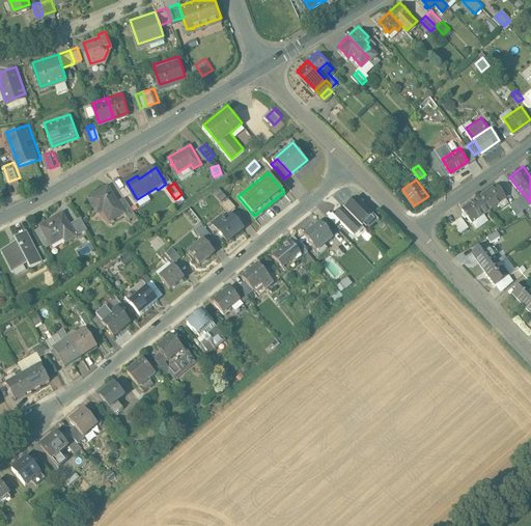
[(496,183),(479,195),(488,209),(505,196),(496,183)]
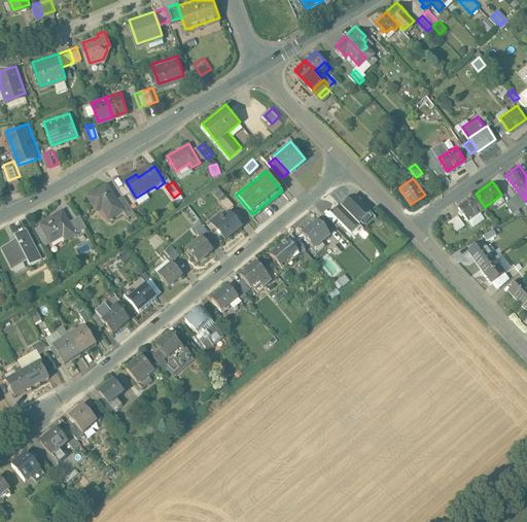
[(107,185),(89,196),(98,210),(104,206),(111,218),(124,210),(119,203),(118,203),(116,200),(107,185)]
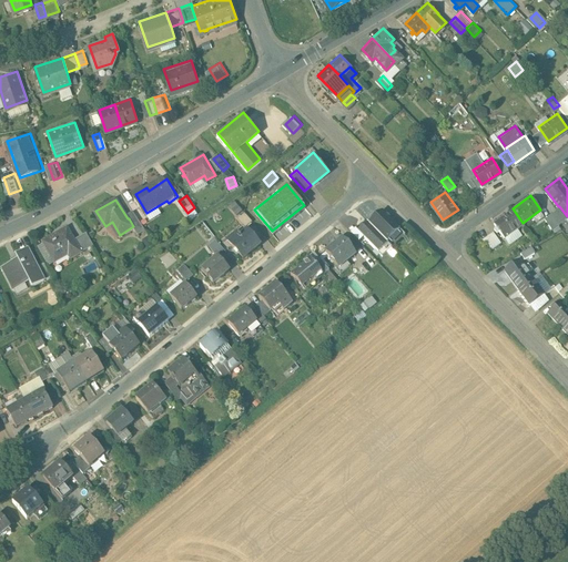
[(235,201),(229,206),(235,214),(242,210),(235,201)]
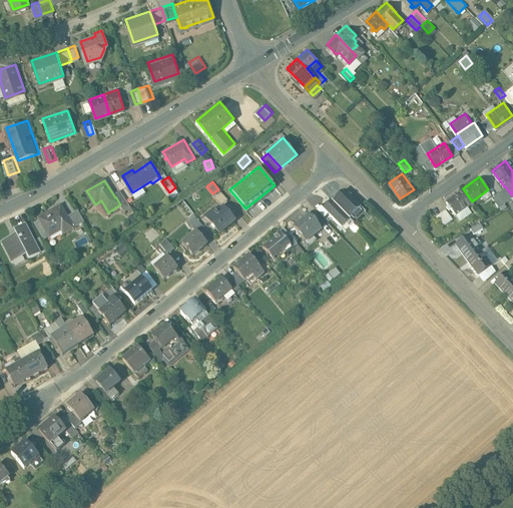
[(504,186),(497,192),(504,201),(512,195),(505,186),(504,186)]
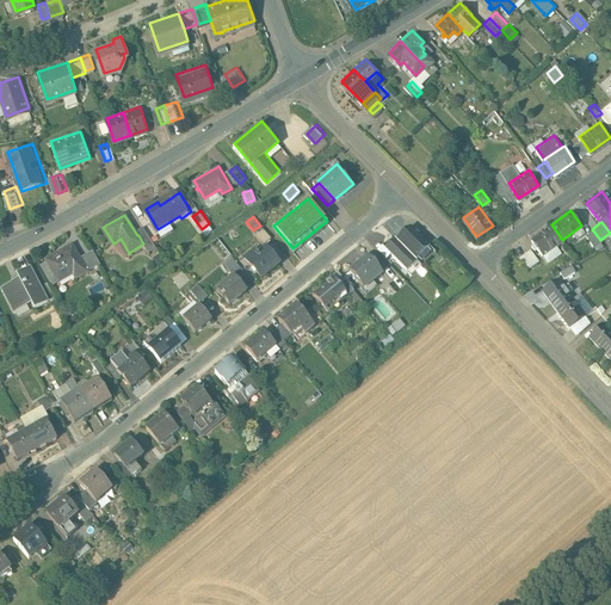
[(430,244),(411,223),(396,236),(421,263),(436,249),(430,244)]
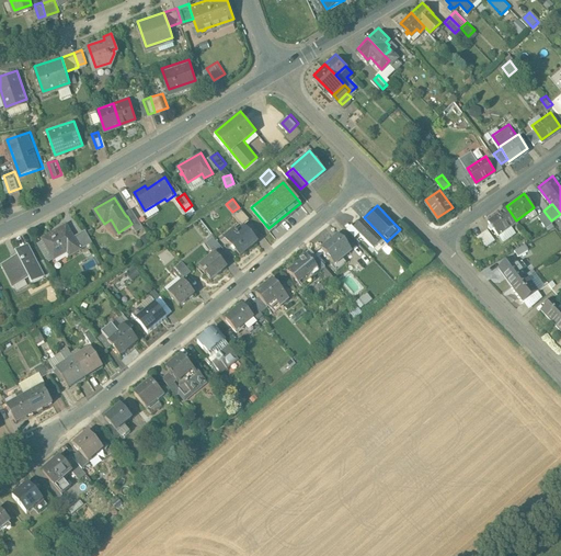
[(506,206),(488,218),(497,233),(516,220),(506,206)]
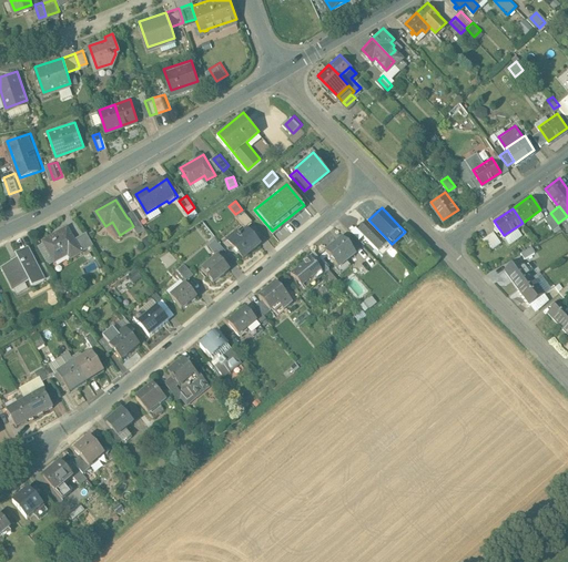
[(145,231),(133,211),(125,215),(128,218),(129,218),(133,226),(139,235),(145,231)]
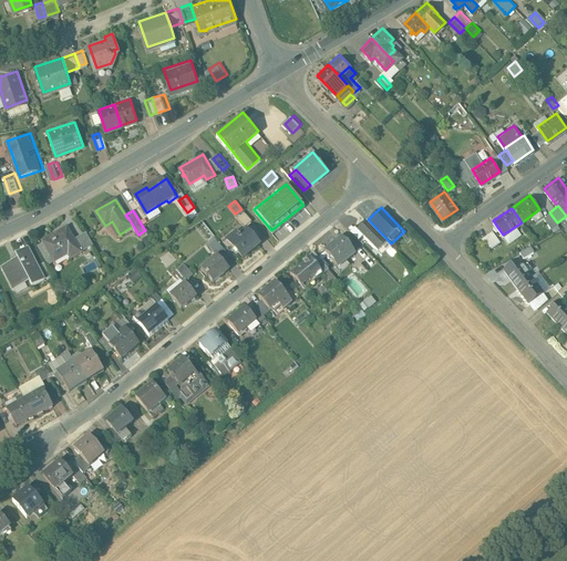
[(557,222),(549,213),(544,217),(552,228),(558,224),(557,222)]
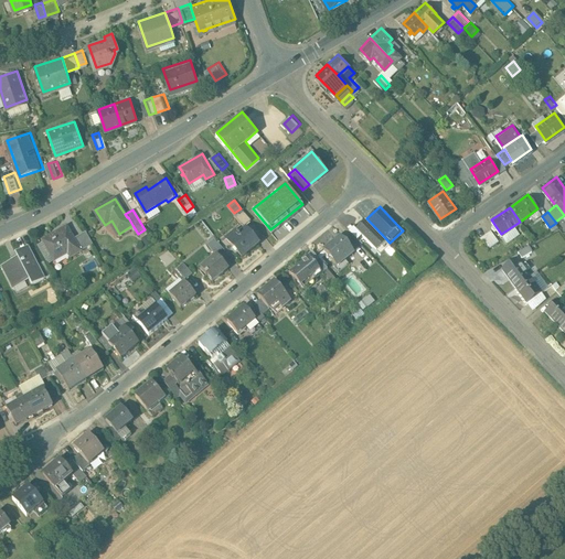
[(390,243),(366,218),(365,217),(355,226),(362,233),(380,251),(390,243)]
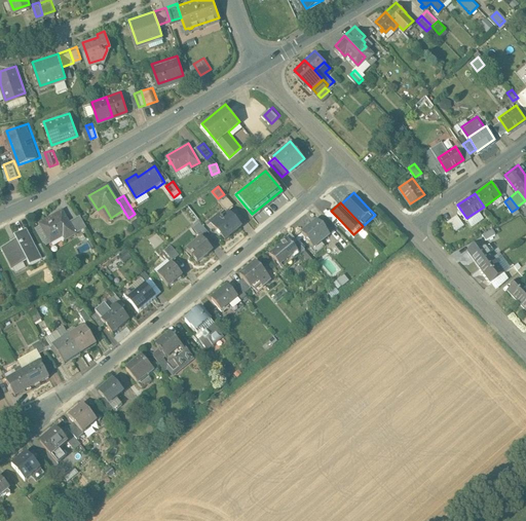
[(331,211),(329,209),(325,213),(333,221),(337,217),(331,211)]
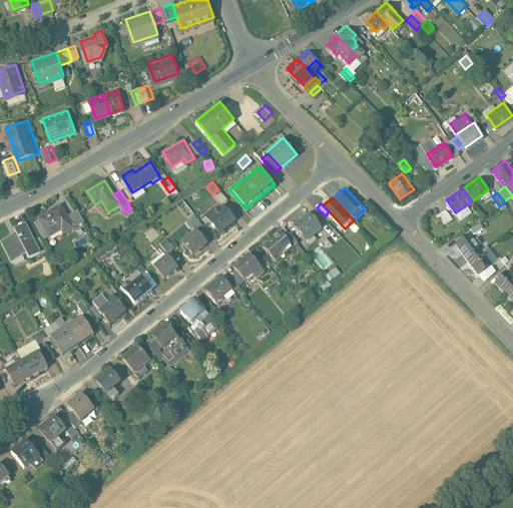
[(64,205),(42,217),(53,237),(65,230),(67,233),(77,228),(71,218),(64,205)]
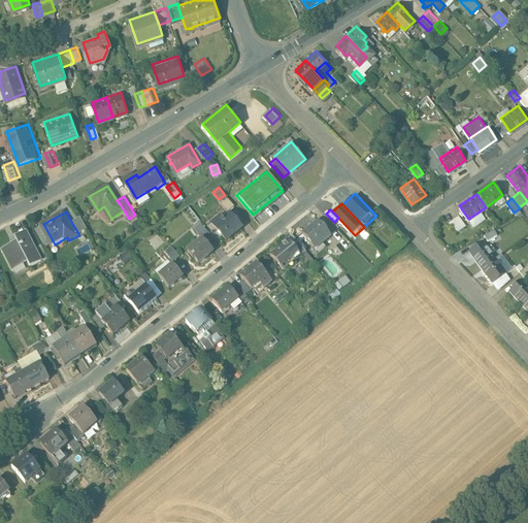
[(241,226),(230,211),(223,217),(220,214),(211,221),(226,238),(241,226)]
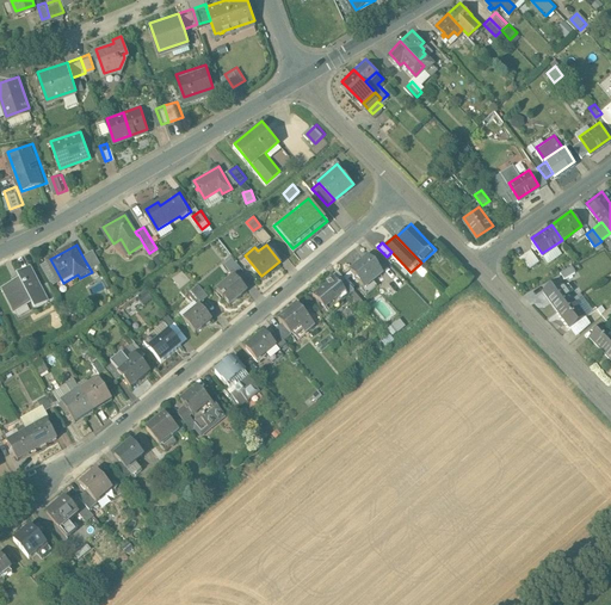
[(530,247),(519,254),(528,266),(538,259),(530,247)]
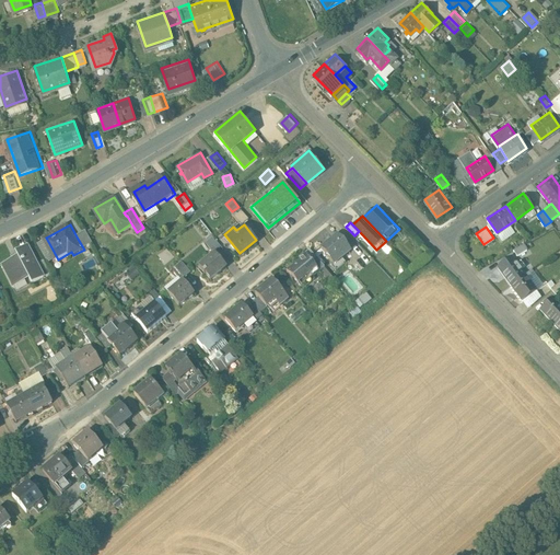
[(350,247),(337,231),(321,244),(333,261),(334,261),(341,255),(350,247)]
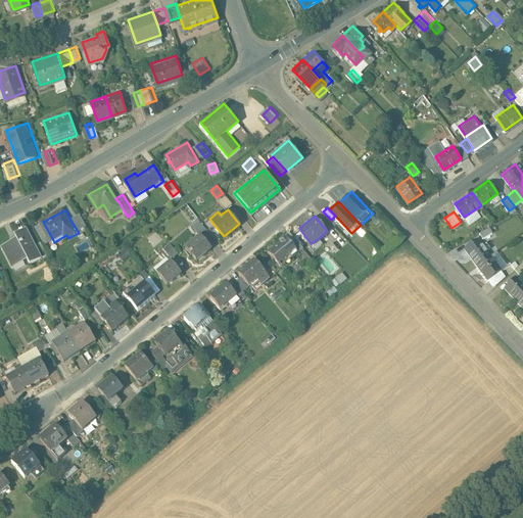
[(84,217),(73,223),(79,233),(89,227),(84,217)]
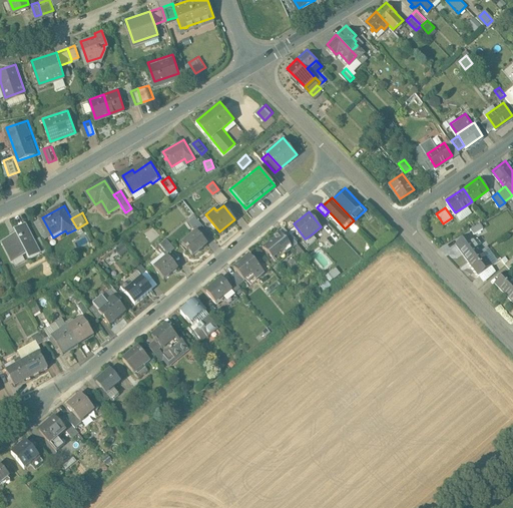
[(201,222),(194,214),(188,220),(195,228),(201,222)]
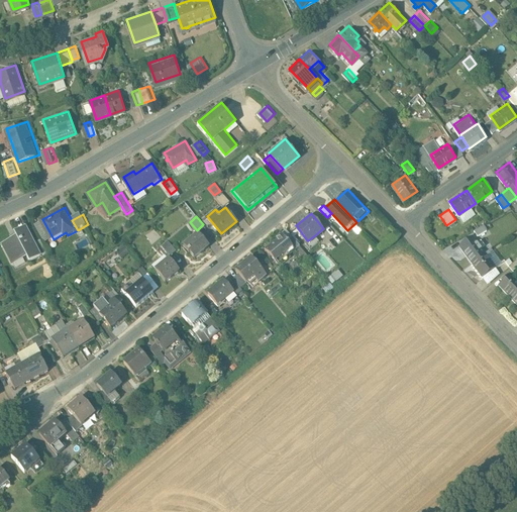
[(484,223),(474,228),(477,233),(487,228),(484,223)]
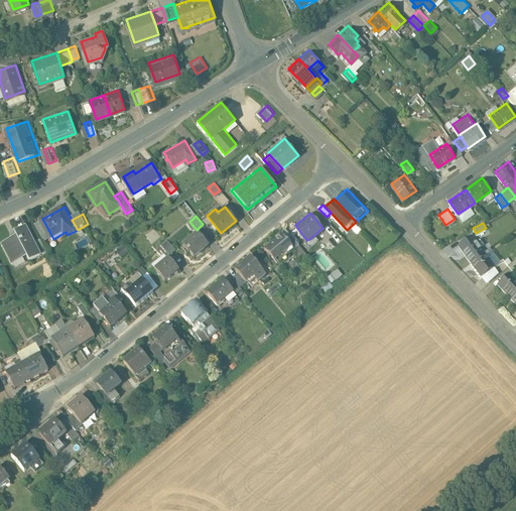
[(22,237),(7,244),(17,263),(32,256),(34,261),(45,256),(38,243),(30,228),(20,233),(22,237)]
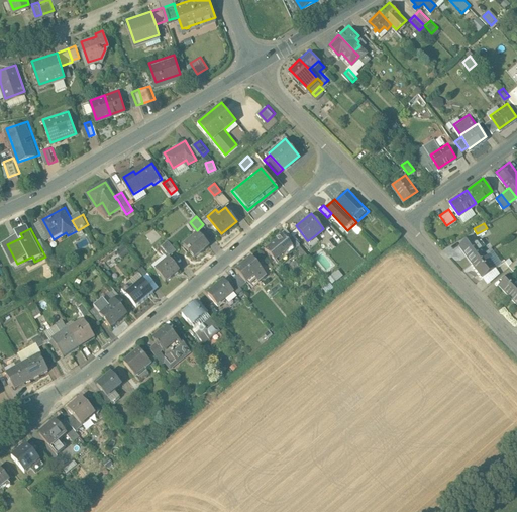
[(198,231),(184,243),(188,248),(189,250),(190,250),(194,256),(208,244),(198,231)]
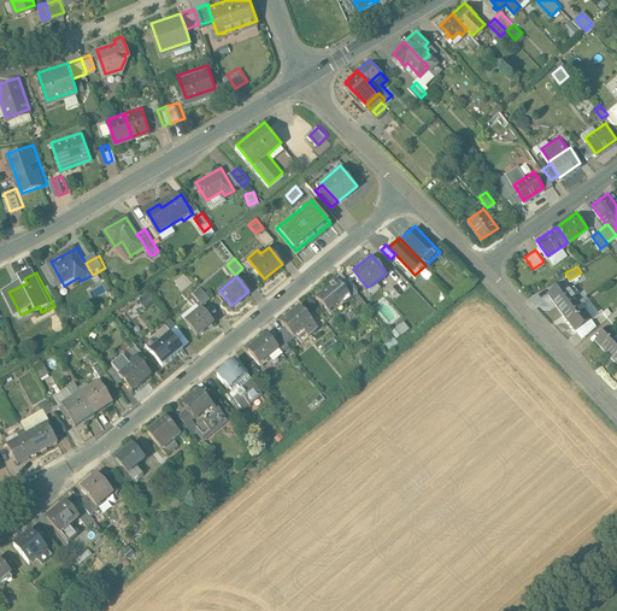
[(344,286),(336,277),(316,294),(329,310),(350,293),(344,286)]
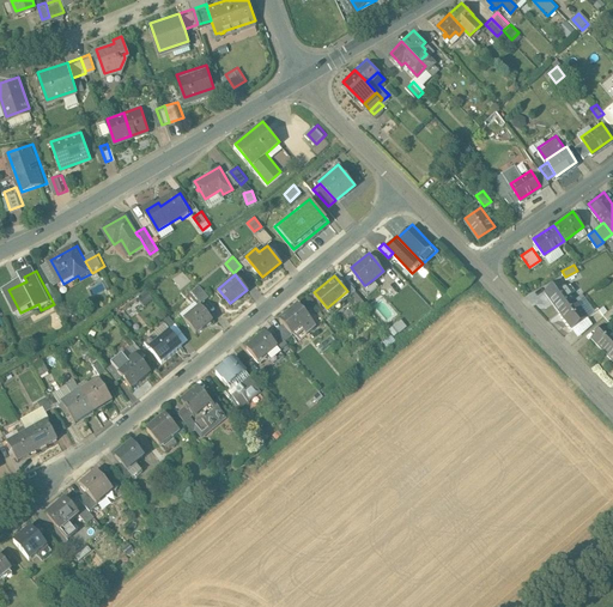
[(560,278),(545,289),(559,309),(575,298),(560,278)]
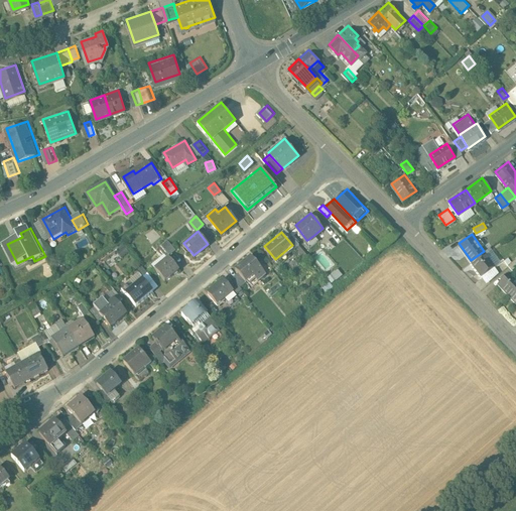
[(298,243),(291,235),(287,239),(292,245),(293,248),(298,243)]
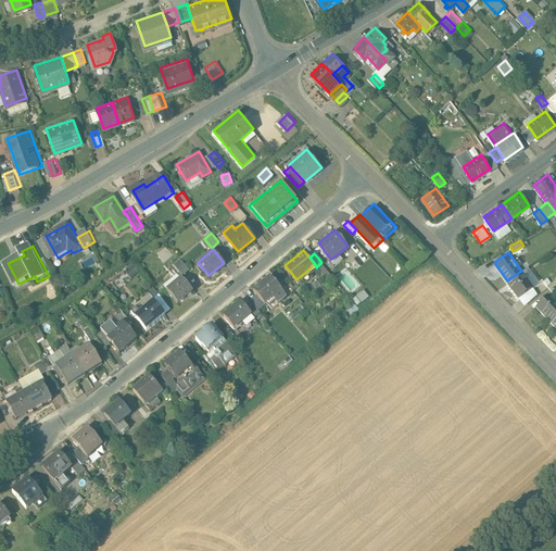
[(339,253),(331,259),(330,259),(329,261),(333,266),(343,259),(339,253)]
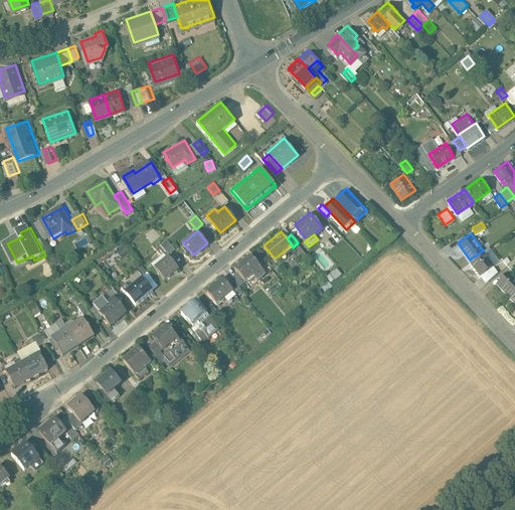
[(174,247),(167,237),(161,243),(168,252),(174,247)]
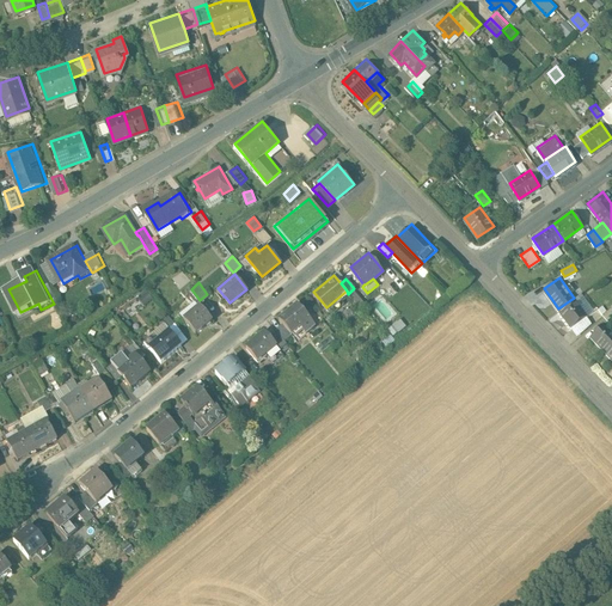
[(61,300),(54,285),(46,288),(54,304),(61,300)]
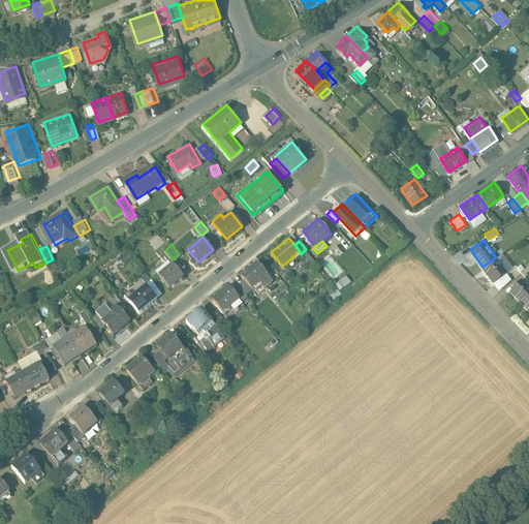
[(123,263),(131,258),(128,252),(120,257),(123,263)]
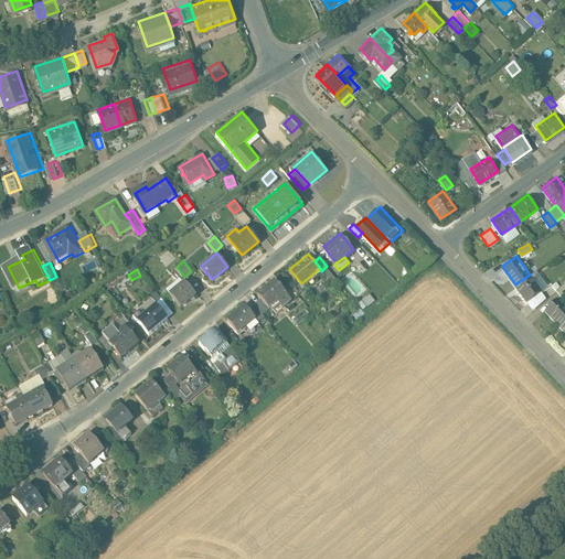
[(530,275),(515,285),(521,291),(520,292),(526,301),(541,290),(530,275)]
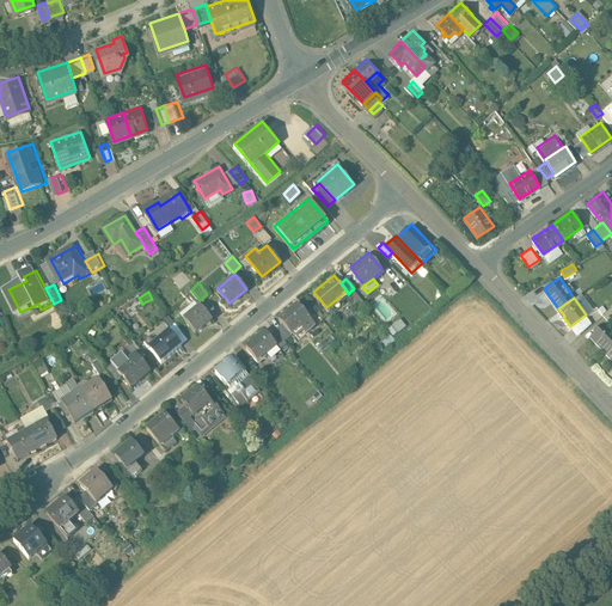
[(314,324),(298,303),(279,318),(282,322),(291,332),(293,330),(299,337),(314,324)]
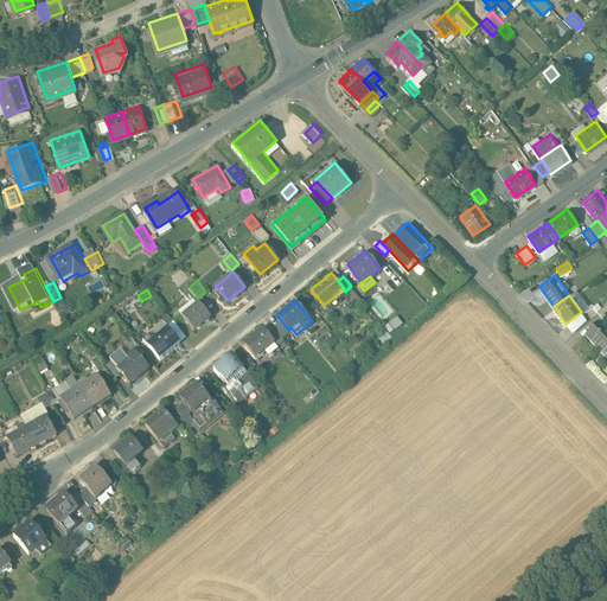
[(198,301),(183,315),(195,328),(210,315),(198,301)]
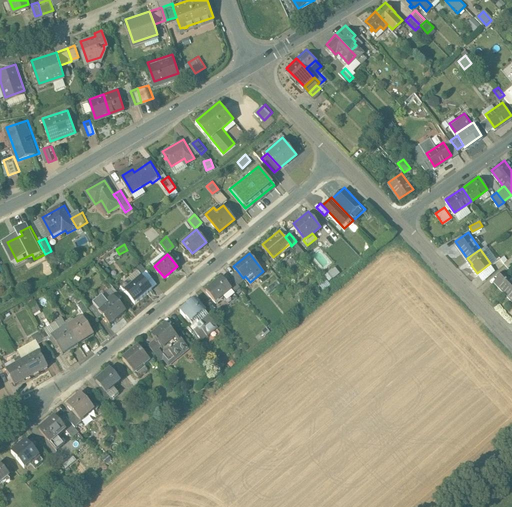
[(147,270),(139,261),(134,265),(142,274),(147,270)]
